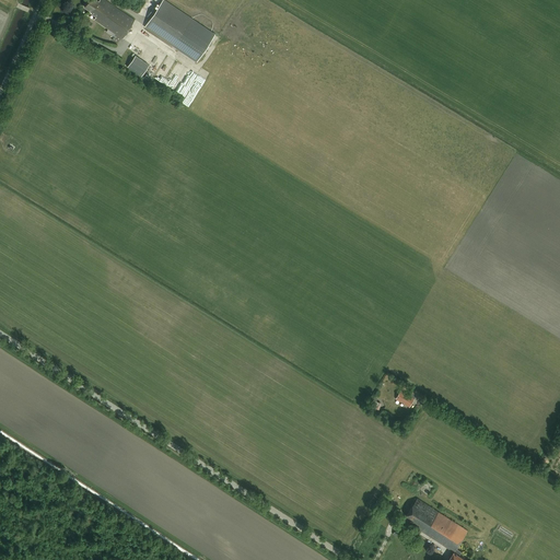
[(96,0),(89,0),(85,7),(92,11),(91,13),(96,16),(94,20),(116,34),(112,39),(117,43),(121,37),(124,38),(136,20),(105,0),(100,0),(98,1),(96,0)]
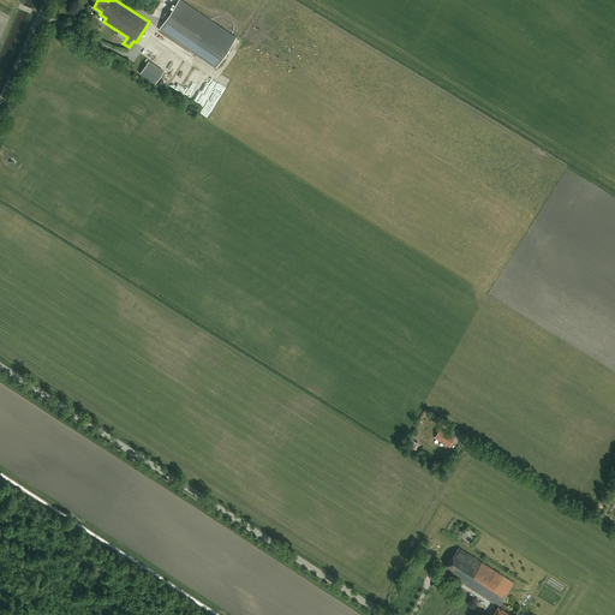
[(178,0),(159,30),(216,69),(237,39),(180,0),(178,0)]
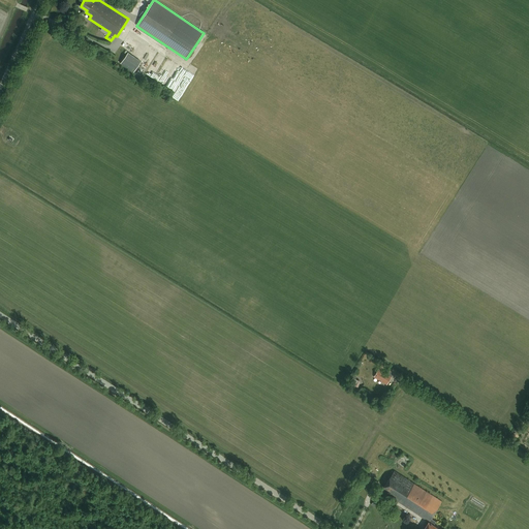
[(127,53),(120,63),(133,72),(141,61),(127,53)]
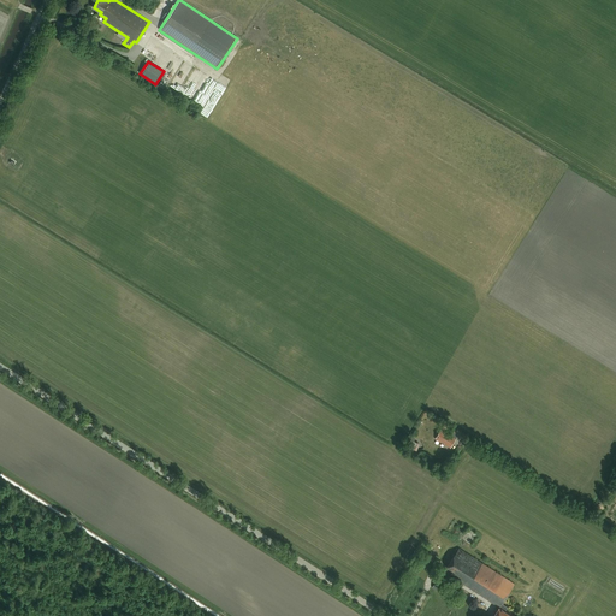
[(450,430),(448,434),(442,430),(436,439),(450,448),(457,434),(450,430)]
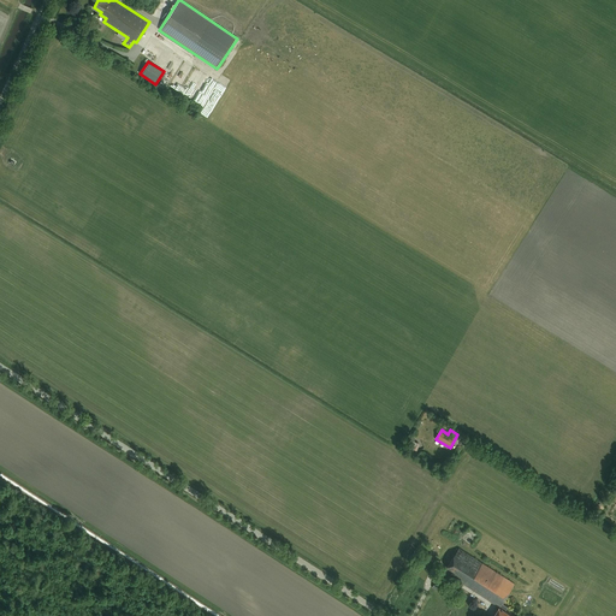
[(511,615),(513,615),(507,611),(509,608),(503,603),(515,585),(460,549),(445,573),(499,608),(493,615),(511,615)]
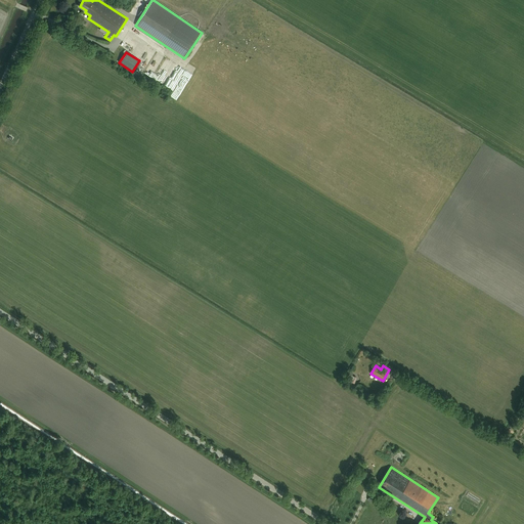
[(385,497),(374,491),(367,500),(380,508),(385,497)]
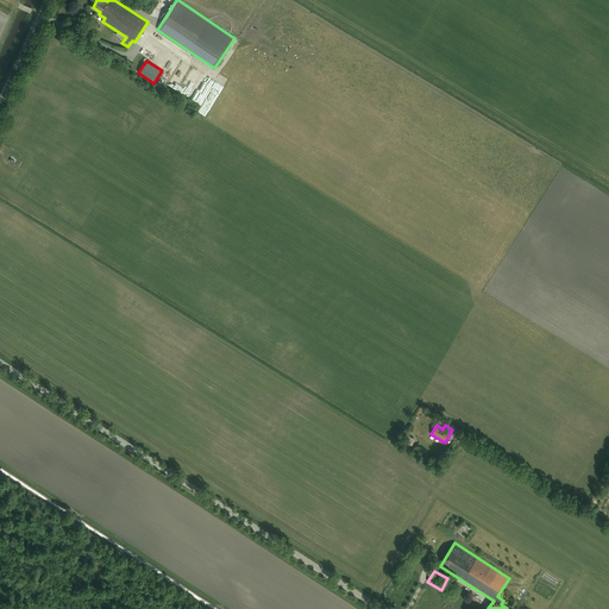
All buildings are outlined.
